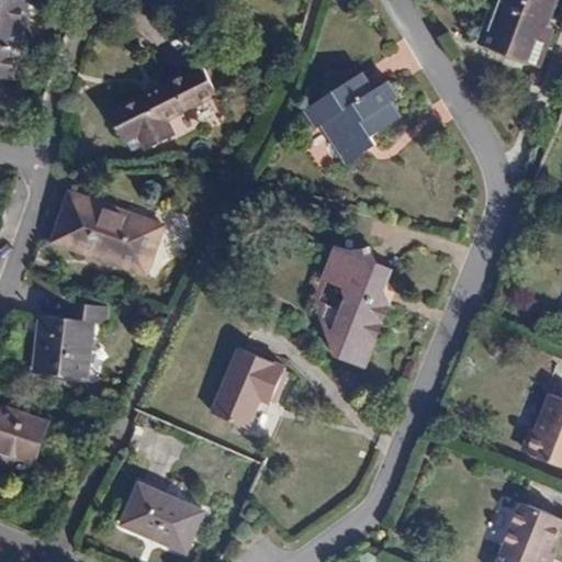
[(0,0),(0,77),(15,80),(27,1),(19,0),(0,0)]
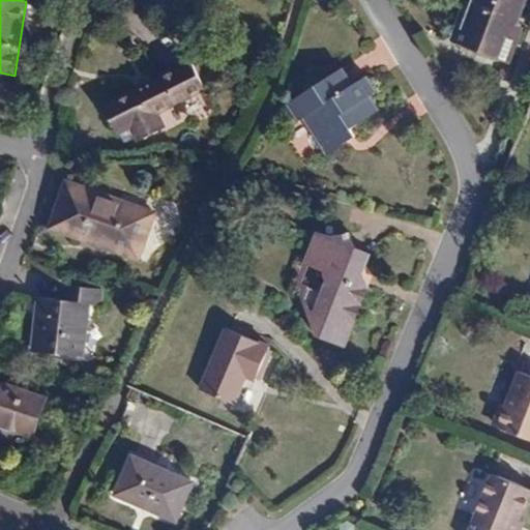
[(496,59),(510,23),(519,2),(521,2),(521,0),(478,0),(475,10),(467,33),(455,28),(450,41),(496,59)]
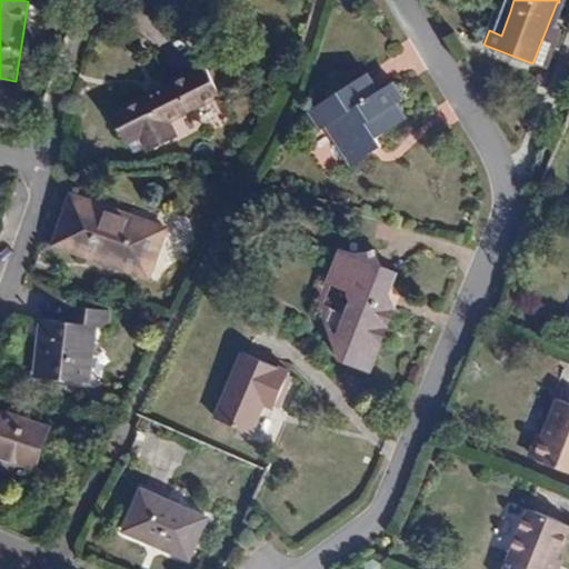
[(498,7),(489,30),(501,36),(510,11),(498,7)]
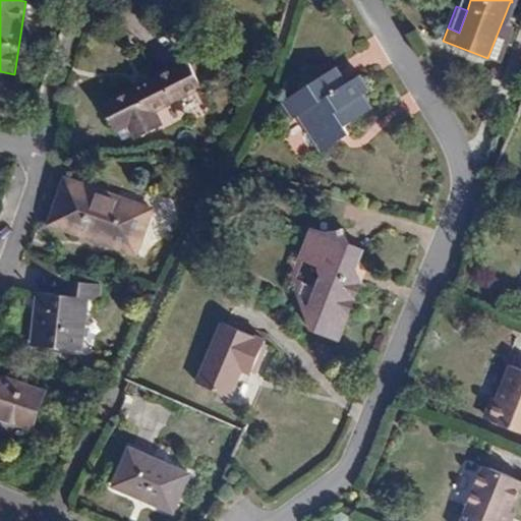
[(514,27),(502,22),(487,58),(500,63),(514,27)]
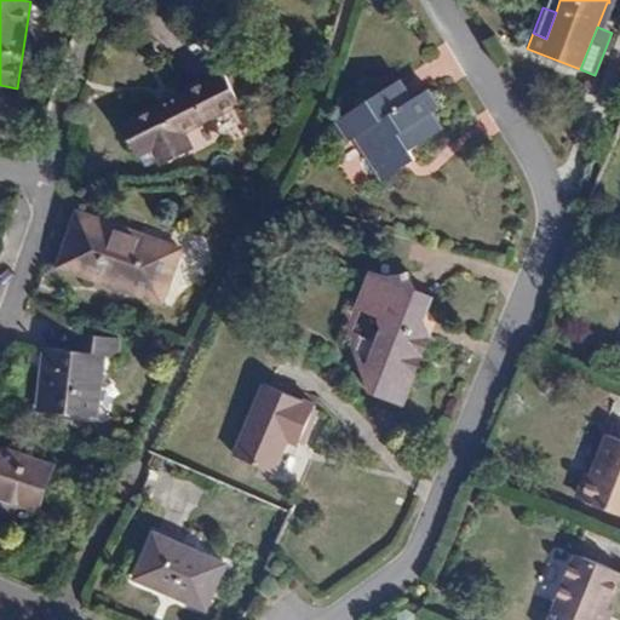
[(151,151),(156,161),(159,166),(193,149),(184,133),(241,105),(224,69),(188,86),(189,90),(120,122),(137,159),(139,158),(151,151)]
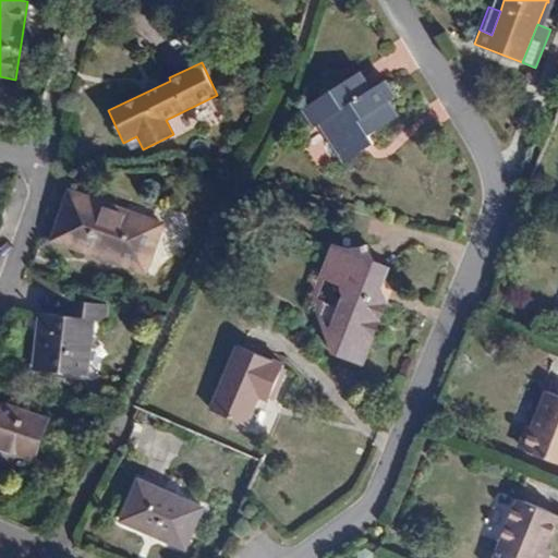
[(398,118),(388,102),(395,98),(384,82),(372,91),(360,72),(303,109),(315,128),(328,120),(338,135),(329,142),(344,165),(374,145),(368,137),(398,118)]
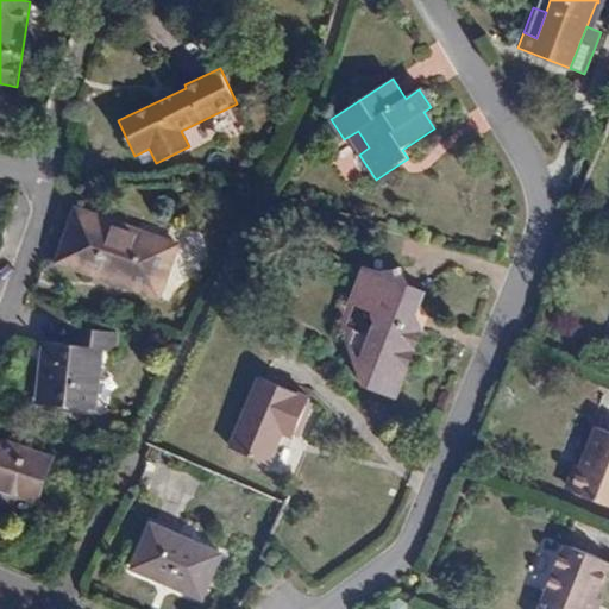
[(142,164),(154,158),(149,149),(137,155),(142,164)]
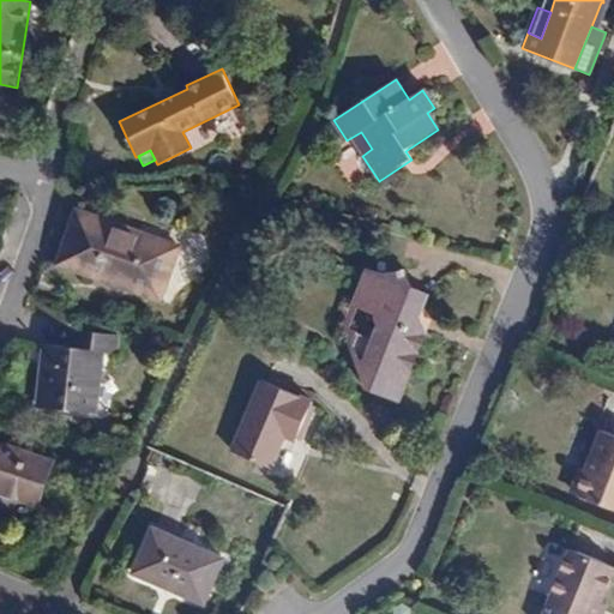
[(180,247),(77,210),(58,264),(160,300),(180,247)]
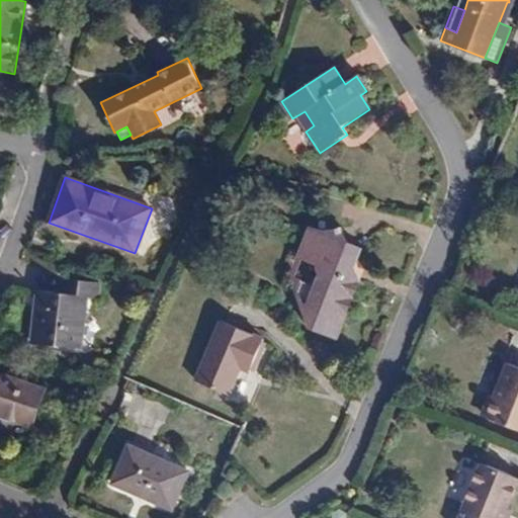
[(336,339),(360,280),(351,276),(356,266),(350,258),(364,248),(347,242),(340,229),(334,231),(326,231),(320,230),(310,227),(297,255),(317,263),(316,265),(316,268),(318,272),(320,274),(315,287),(301,281),(296,293),(303,311),(318,317),(313,329),(336,339)]
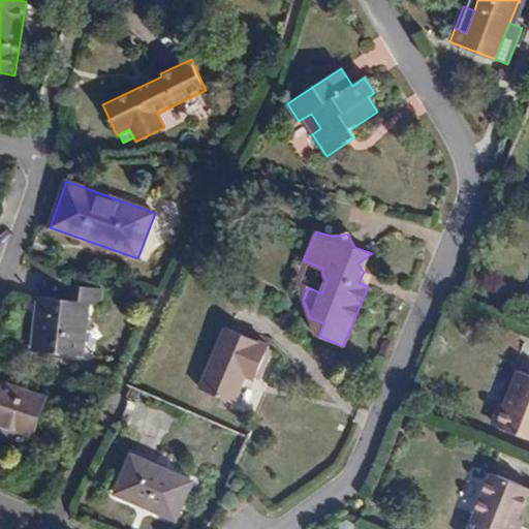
[(83,355),(89,304),(98,306),(100,288),(71,285),(69,300),(38,296),(32,349),(83,355)]
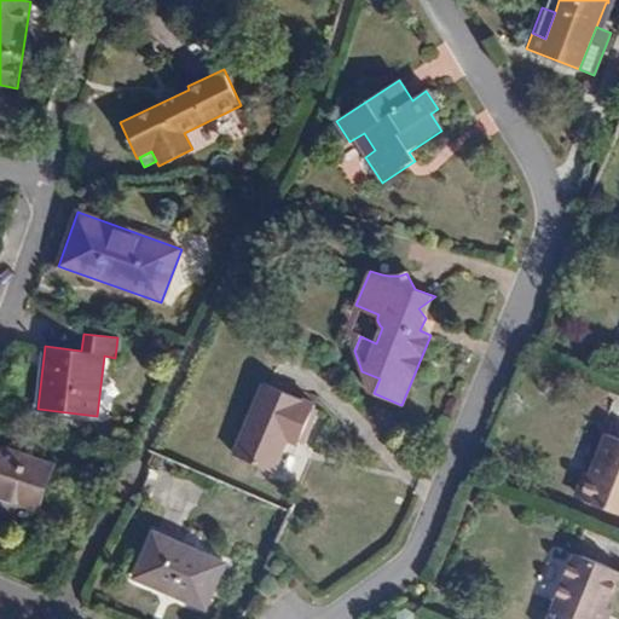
[(296,445),(314,404),(264,382),(232,455),(271,473),(285,440),(296,445)]
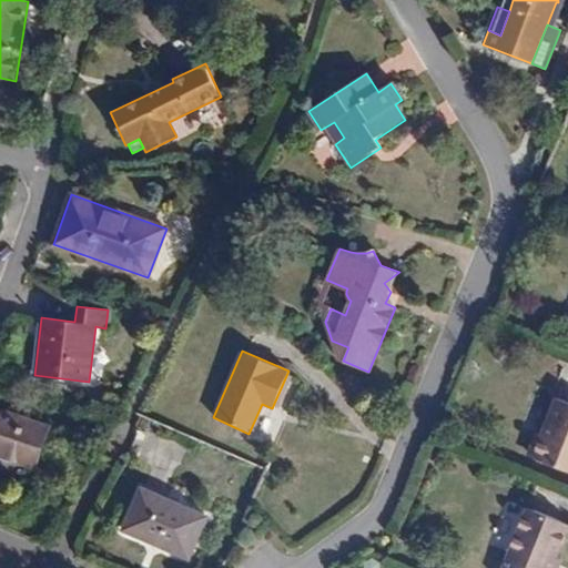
[(567,403),(560,401),(547,435),(539,437),(531,454),(536,460),(567,473),(567,403)]
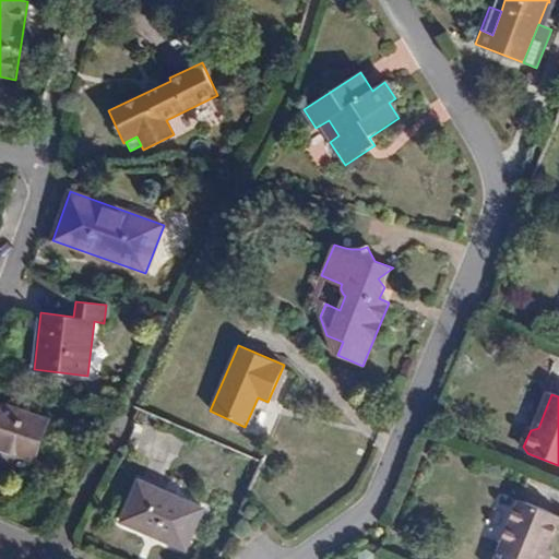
[(0,448),(34,461),(48,420),(0,403),(0,448)]
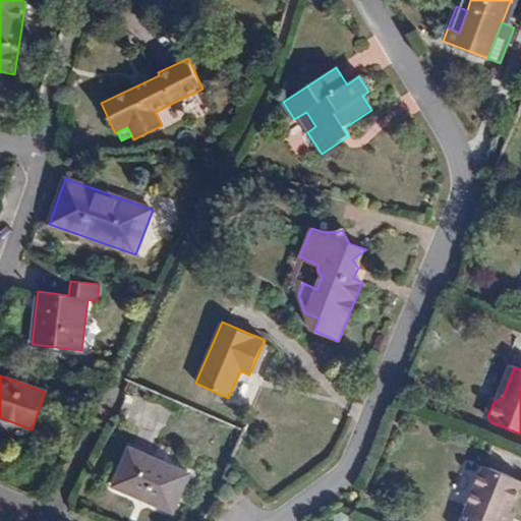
[(172,513),(189,474),(129,447),(112,486),(172,513)]
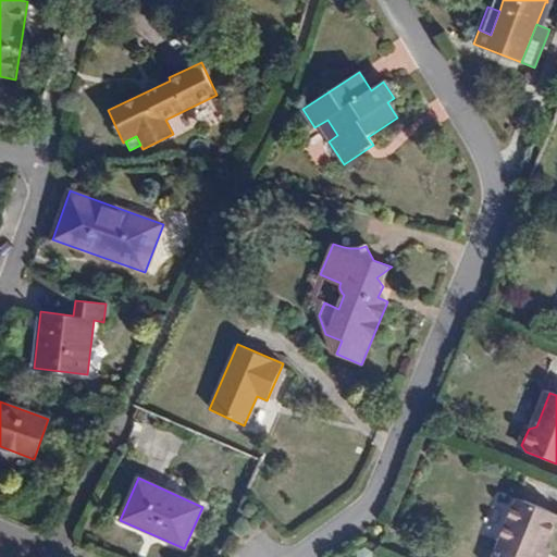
[(542,556),(556,520),(556,510),(518,495),(494,556),(542,556)]
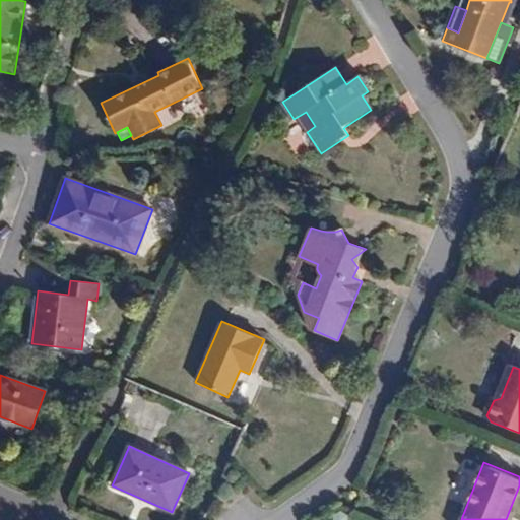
All buildings are outlined.
